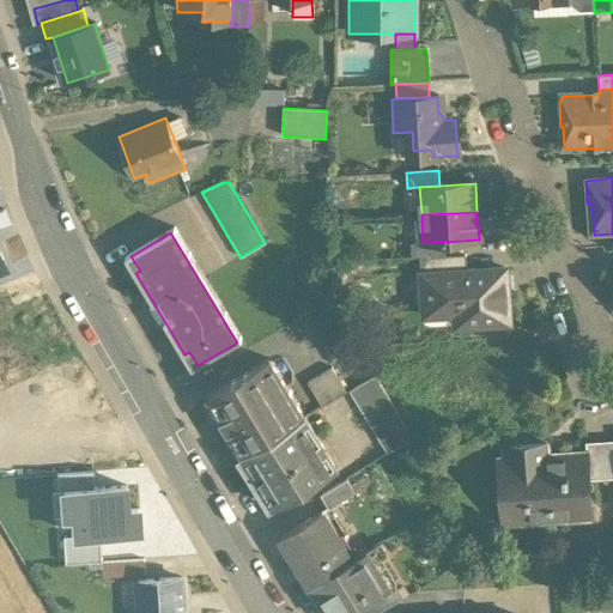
[(423,243),(411,244),(411,259),(419,258),(443,256),(443,242),(423,243)]
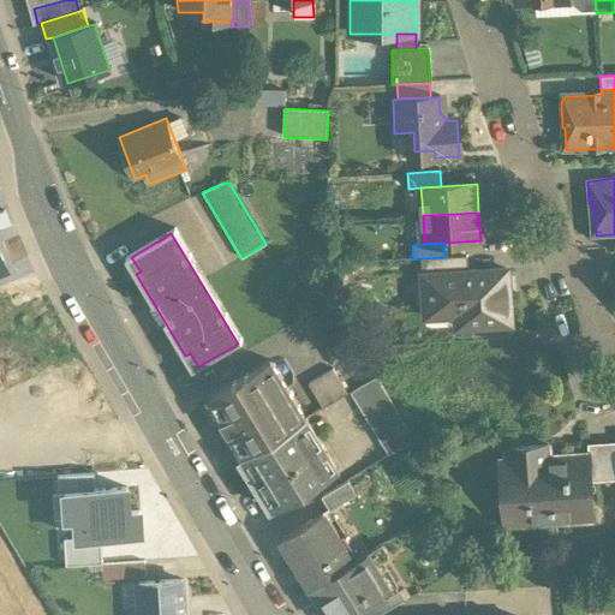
[(445,257),(421,258),(422,275),(466,273),(465,256),(445,257)]
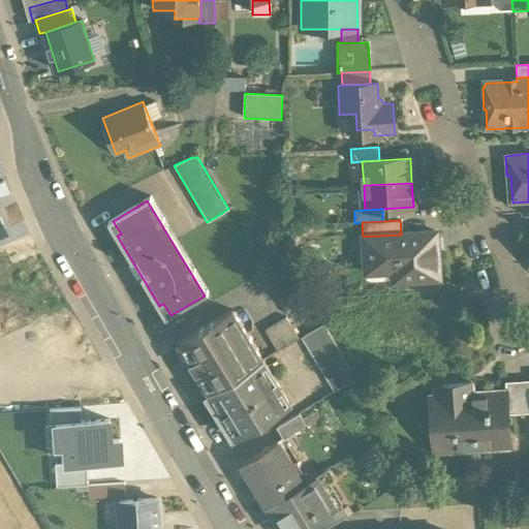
[(401,235),(363,237),(364,263),(395,261),(396,283),(438,280),(437,253),(435,253),(434,232),(401,235)]
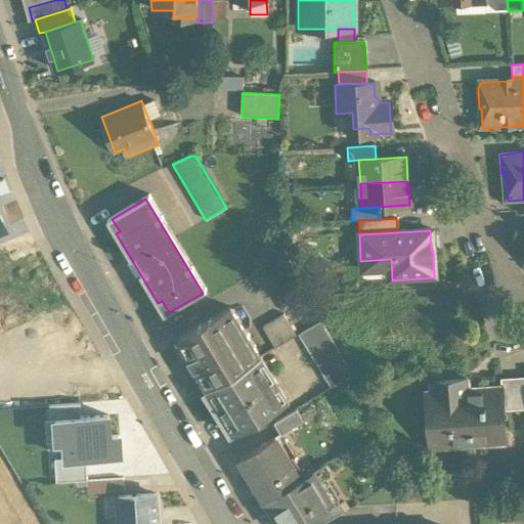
[(0,259),(0,325),(44,301),(16,251),(0,259)]
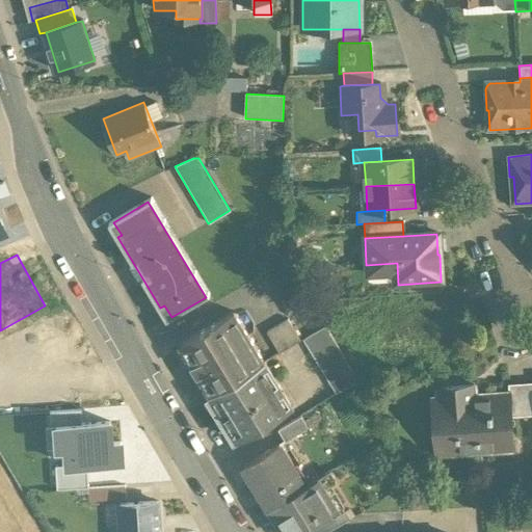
[(312,306),(287,263),(265,275),(290,319),(312,306)]
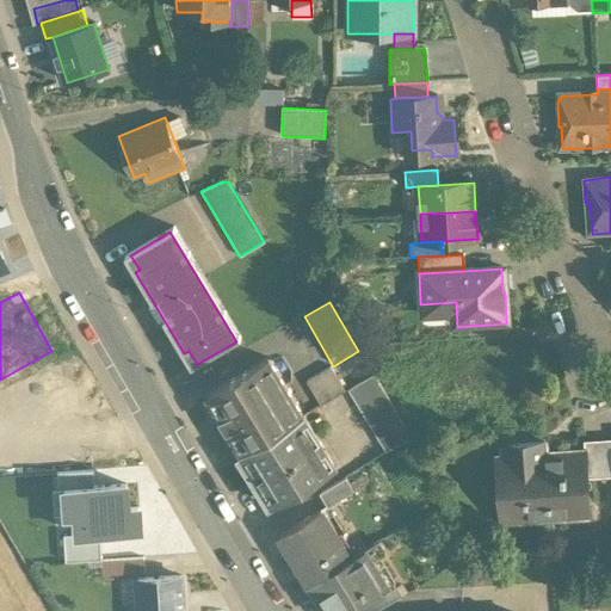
[(269,360),(208,396),(241,454),(303,418),(269,360)]
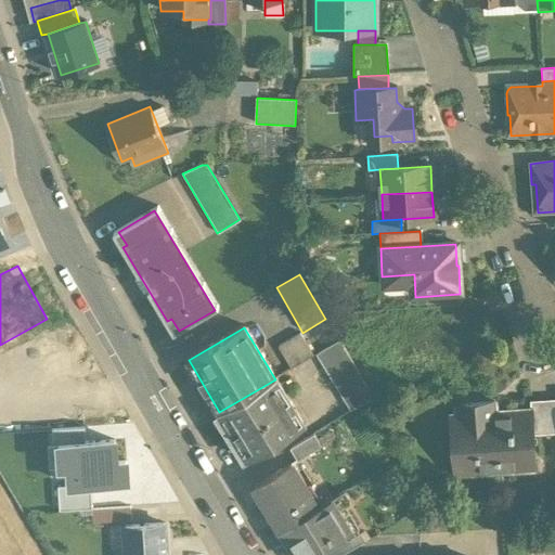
[(299,334),(276,348),(291,370),(312,357),(299,334)]
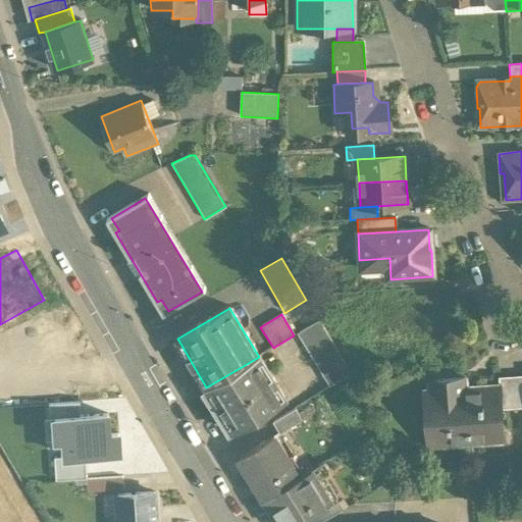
[(319,321),(297,333),(329,387),(352,374),(319,321)]
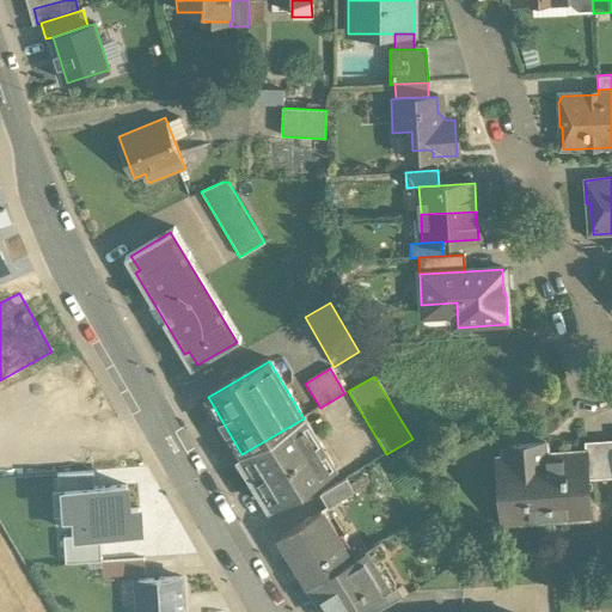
[(335,471),(304,418),(242,454),(274,508),(310,487),(310,485),(335,471)]
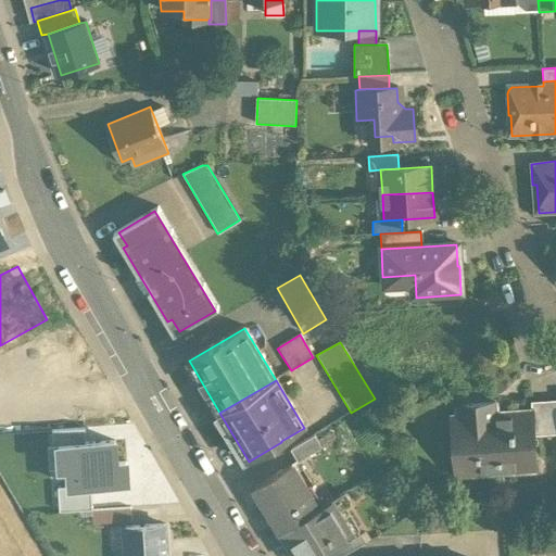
[(555,395),(529,397),(530,406),(555,404),(555,395)]
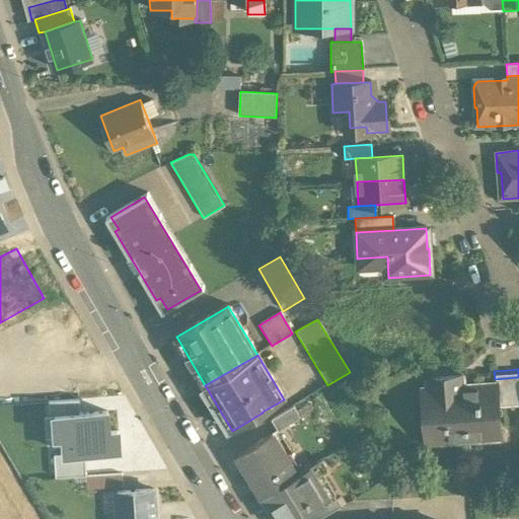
[(495,384),(462,387),(461,377),(426,380),(430,429),(463,426),(465,441),(500,439),(498,408),(496,384),(495,384)]
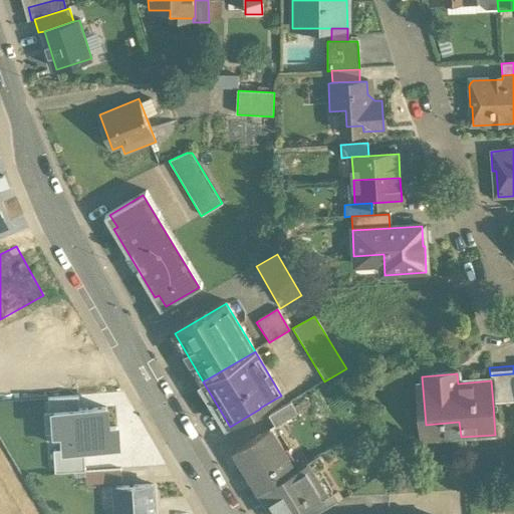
[(513,373),(490,375),(490,380),(491,380),(493,404),(513,402),(513,373)]
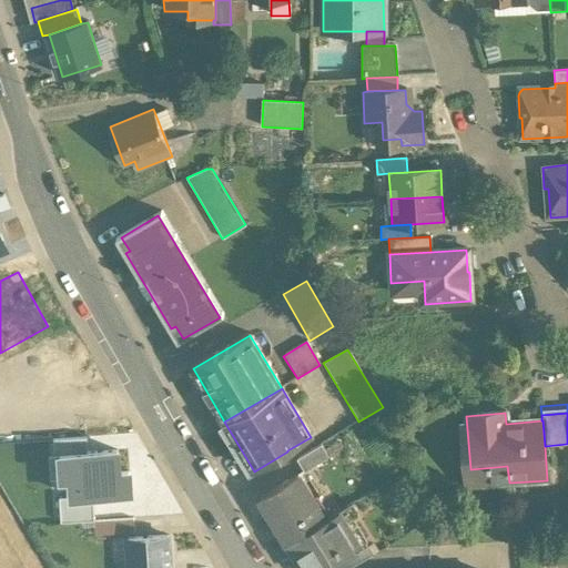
[(84,439),(52,442),(53,457),(56,457),(85,455),(84,439)]
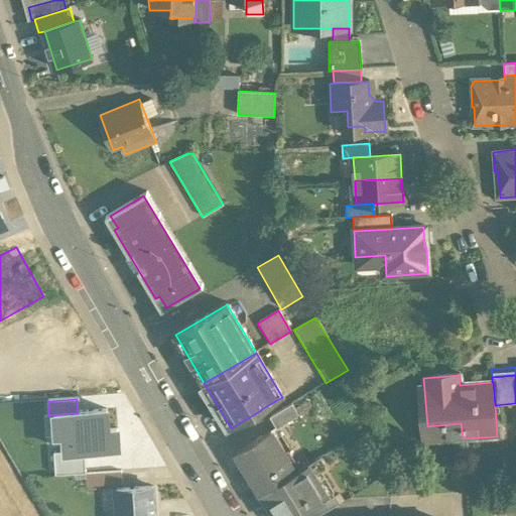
[(292,404),(270,417),(276,428),(298,414),(292,404)]
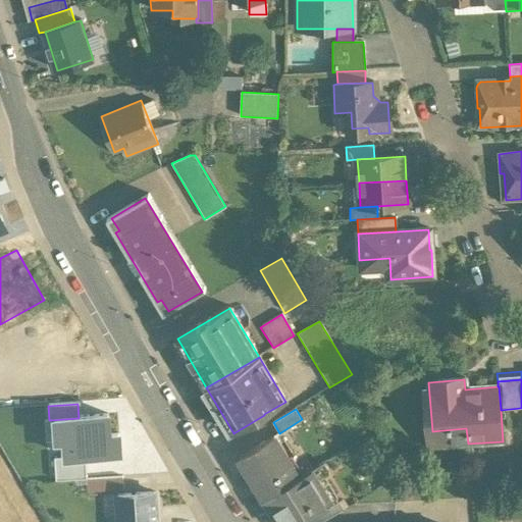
[(107,416),(79,418),(51,420),(53,446),(61,445),(61,459),(84,458),(119,455),(118,434),(108,435),(107,416)]
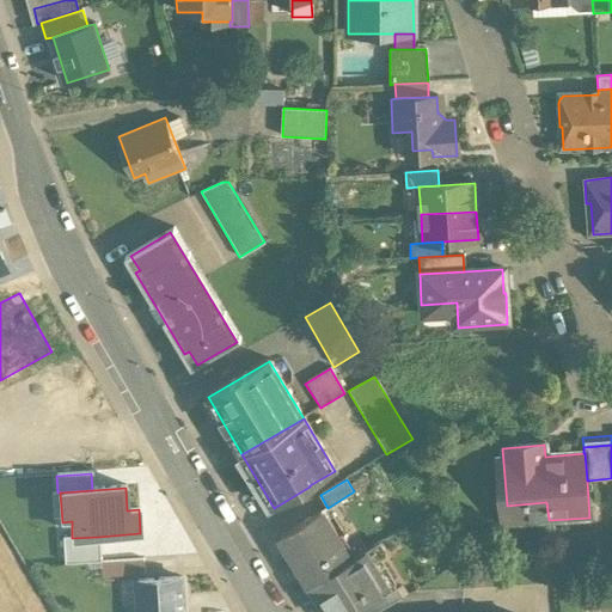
[(352,561),(322,510),(280,537),(310,586),(352,561)]
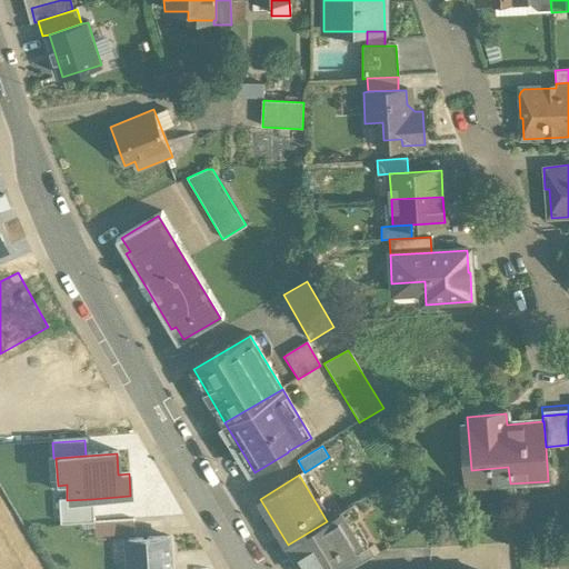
[(91,499),(67,500),(58,501),(60,526),(93,523),(91,499)]
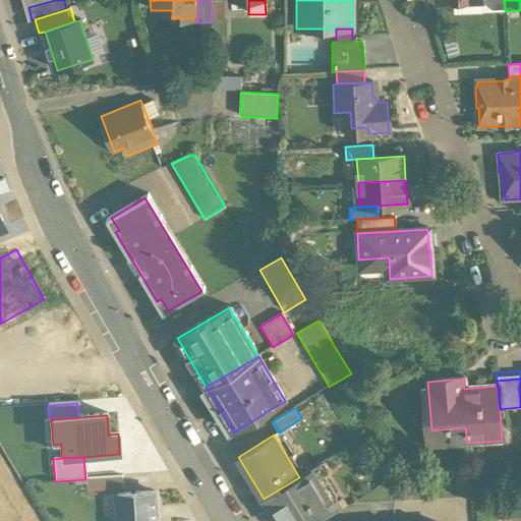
[(299,477),(264,499),(276,520),(296,520),(311,512),(335,499),(336,498),(316,466),(299,477)]
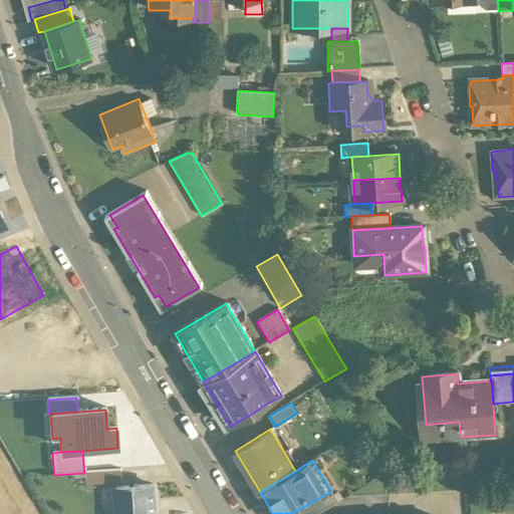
[(119,471),(85,474),(86,486),(120,483),(119,471)]
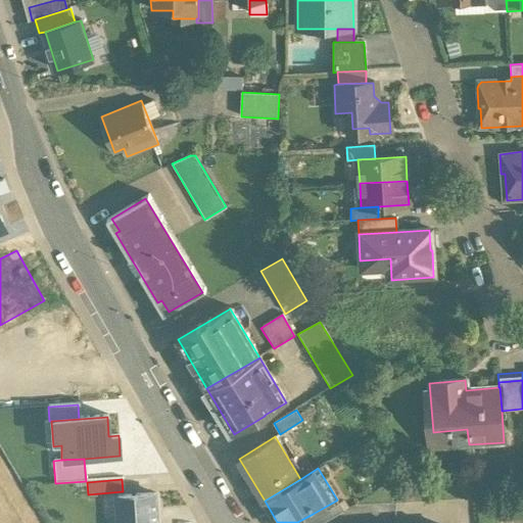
[(155,522),(153,495),(116,497),(117,522),(155,522)]
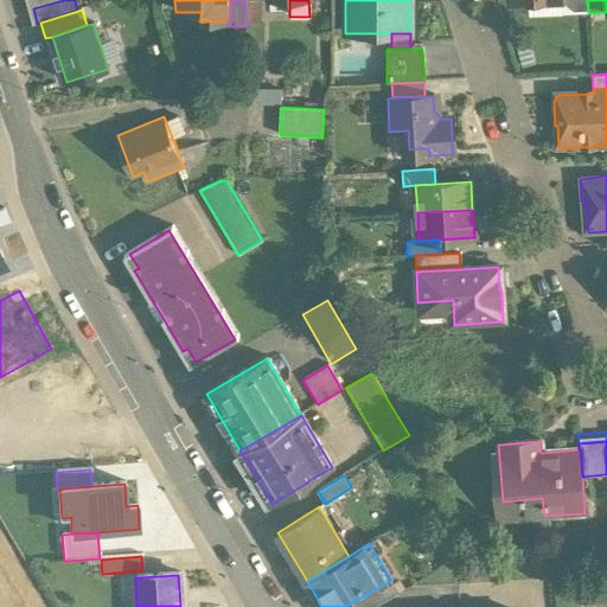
[(390,581),(363,596),(369,606),(376,606),(398,594),(390,581)]
